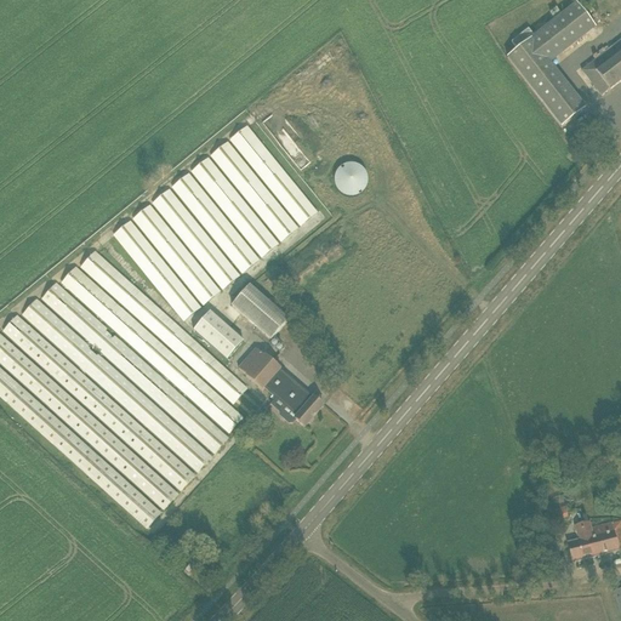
[(505,58),(559,129),(585,108),(550,63),(594,28),(575,3),(505,58)]
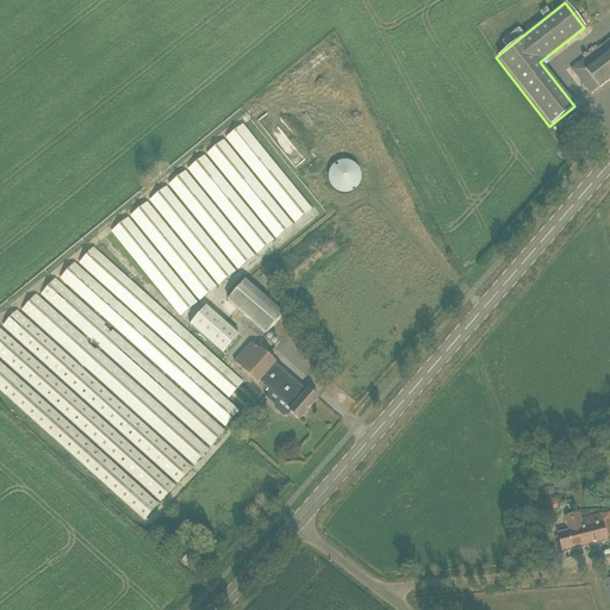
[(609,39),(571,70),(590,95),(609,80),(609,39)]
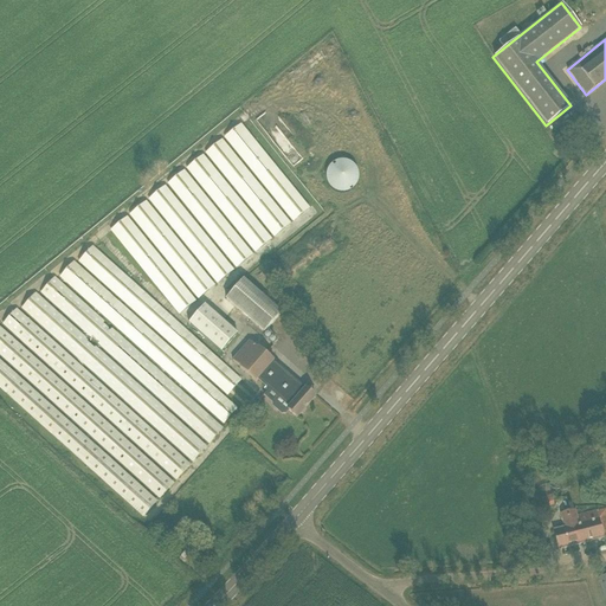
[(174,313),(309,212),(243,123),(108,225),(174,313)]
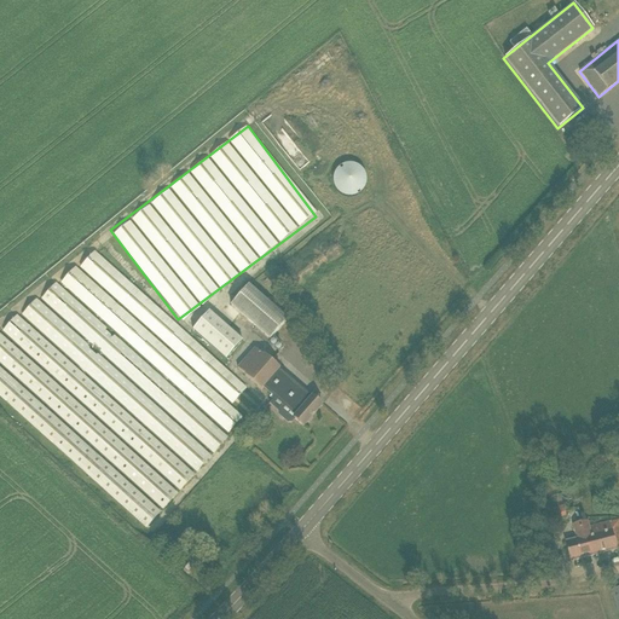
[(358,166),(333,166),(333,195),(359,195),(358,166)]
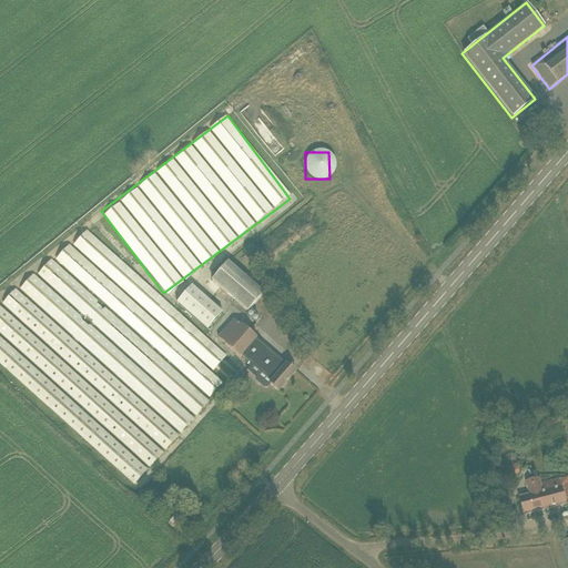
[(34,275),(196,414),(210,399),(209,398),(222,383),(211,373),(226,353),(83,231),(69,246),(66,243),(52,260),(49,257),(34,275)]
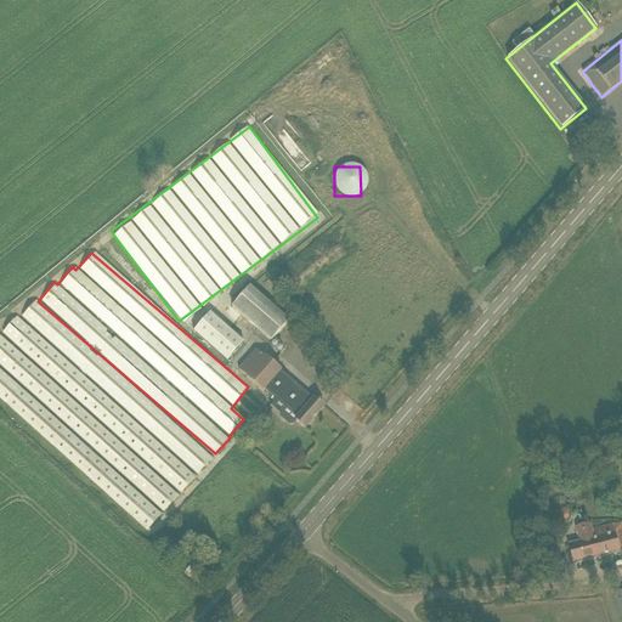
[(264,300),(250,288),(232,307),(272,341),(289,322),(264,300)]
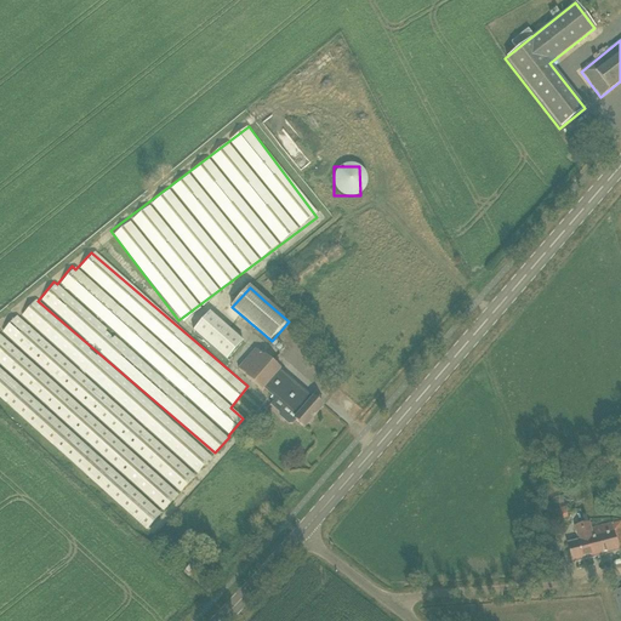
[(244,343),(210,314),(193,334),(227,363),(244,343)]
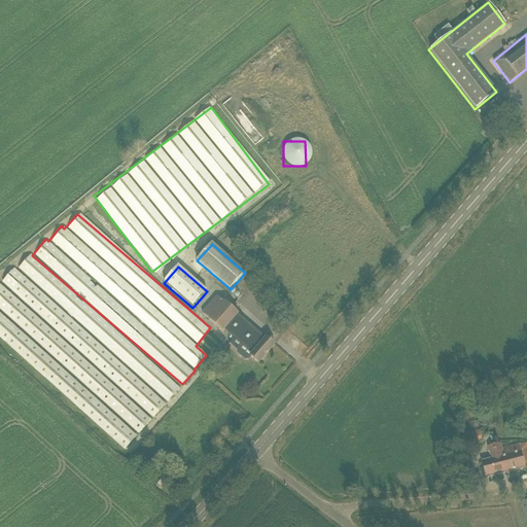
[(222,332),(223,331),(238,315),(239,314),(225,303),(209,320),(222,332)]
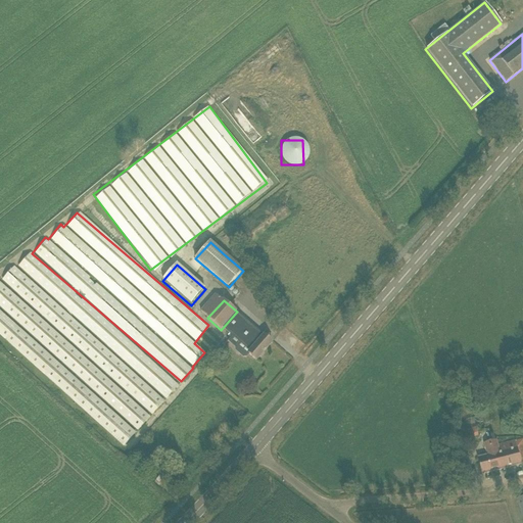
[(263,353),(272,342),(264,335),(264,336),(236,313),(222,329),(239,343),(235,348),(235,351),(243,359),(246,359),(249,354),(256,361),(259,357),(260,358),(264,354),(263,353)]
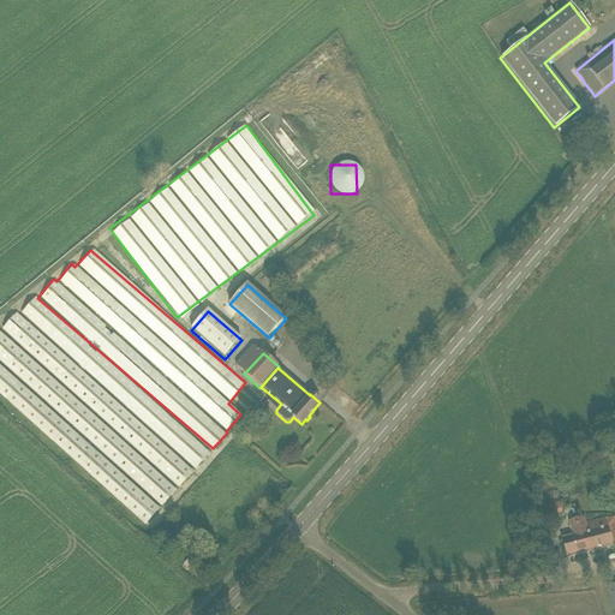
[(567,557),(614,544),(614,517),(585,525),(583,518),(569,521),(573,536),(562,539),(567,557)]
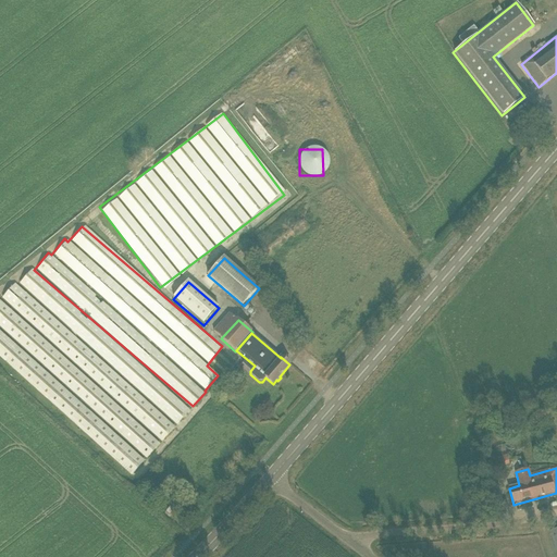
[(169,517),(174,511),(170,508),(165,514),(169,517)]
